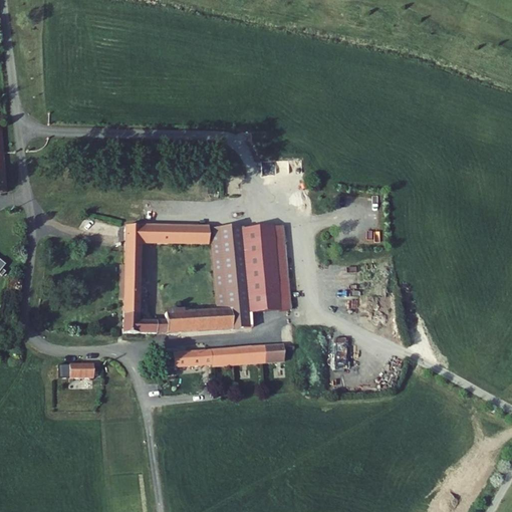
[(0,111),(0,188),(8,187),(1,111),(0,111)]
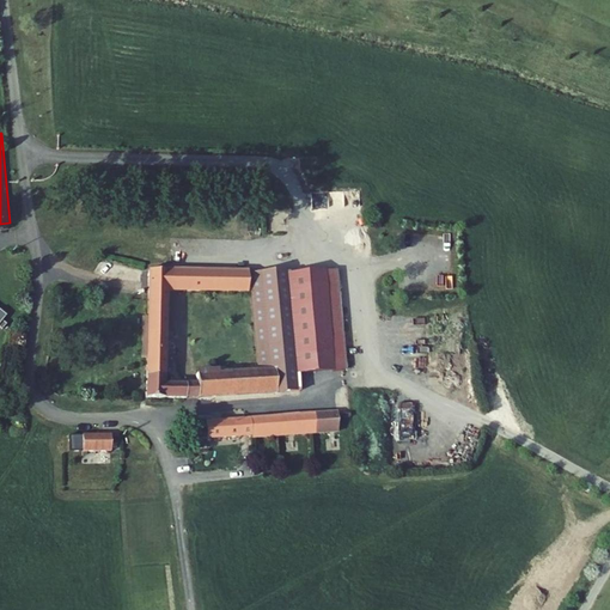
[(249,290),(249,268),(148,267),(148,290),(166,291),(249,290)]
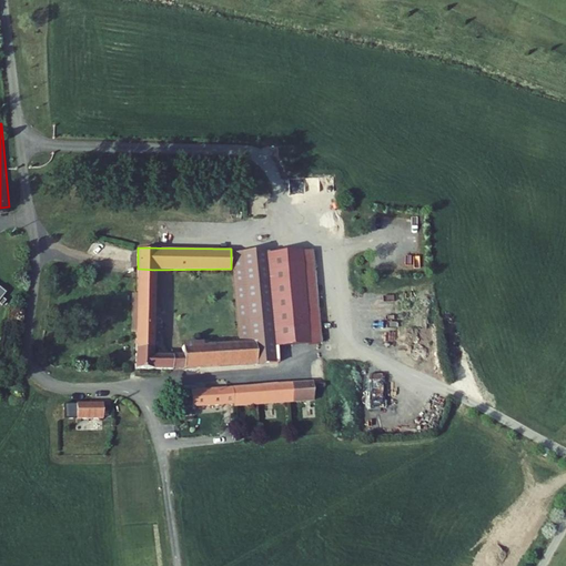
[(137,330),(135,366),(175,370),(279,359),(276,344),(266,249),(232,252),(240,340),(235,340),(235,343),(216,344),(215,341),(184,343),(185,352),(175,353),(175,355),(152,354),(154,270),(138,269),(138,293),(134,293),(133,309),(133,319),(133,330),(137,330)]
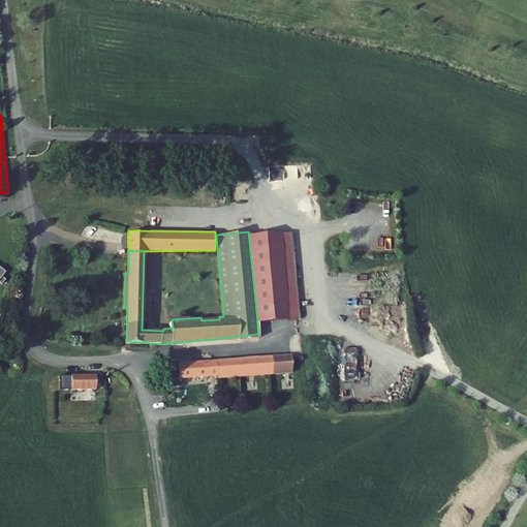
[(249,236),(257,320),(299,317),(291,234),(249,236)]
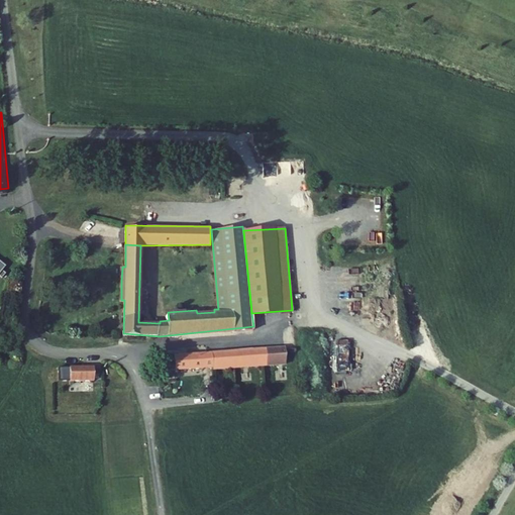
[(176,353),(176,370),(288,362),(287,344),(176,353)]
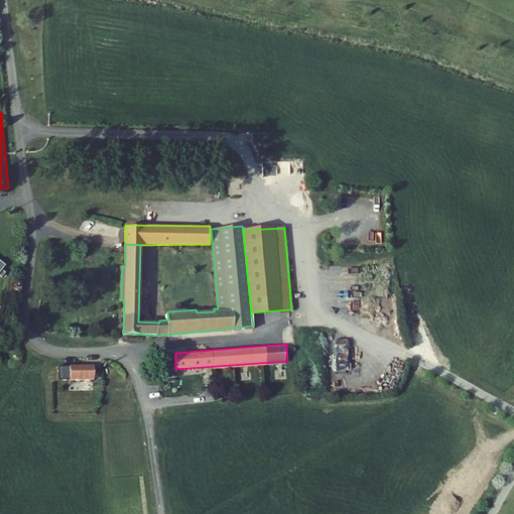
[(59,366),(59,378),(96,379),(95,366),(59,366)]
